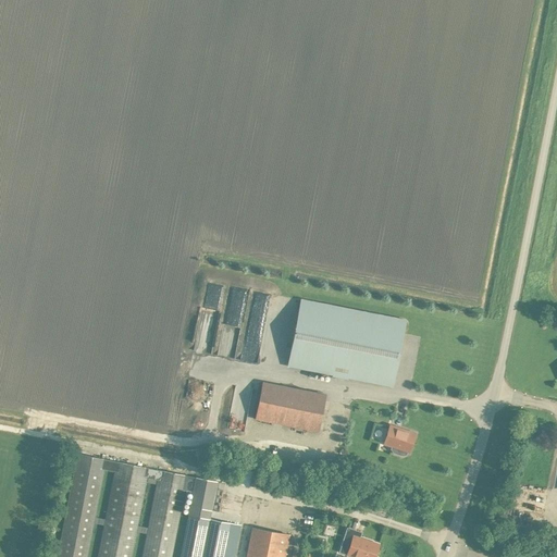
[(300,300),(287,364),(333,374),(332,376),(347,380),(348,376),(393,385),(406,321),(300,300)]
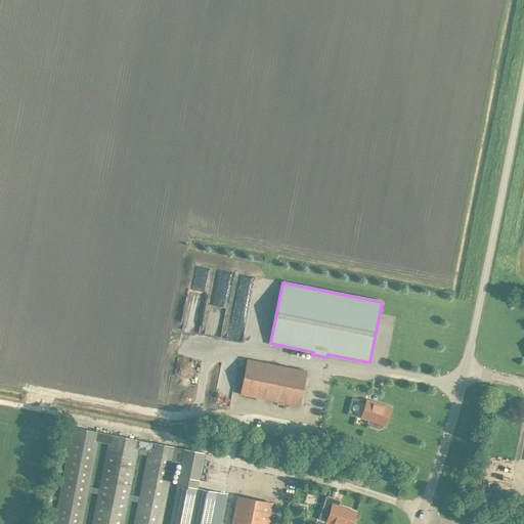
[(299,405),(306,372),(248,360),(241,394),(299,405)]
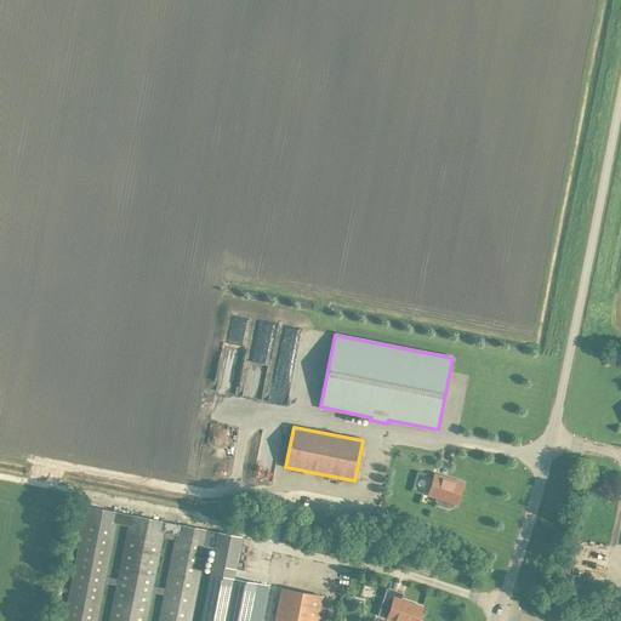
[(427,496),(436,499),(436,502),(438,506),(448,508),(453,507),(454,503),(456,505),(462,483),(433,476),(427,496)]
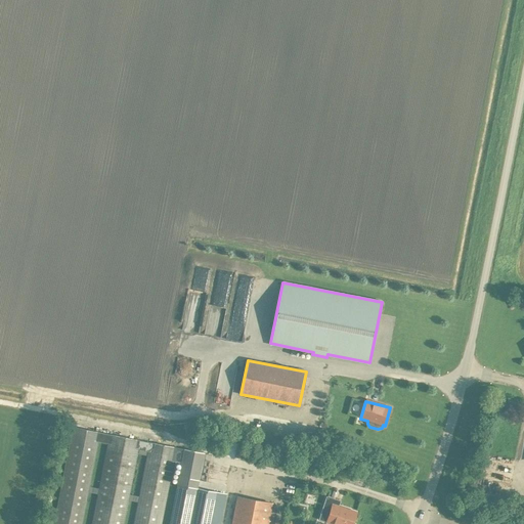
[(176,447),(149,442),(139,440),(73,427),(53,523),(81,523),(97,442),(107,443),(91,523),(122,523),(137,449),(147,451),(133,523),(161,523),(173,462),(181,463),(184,449),(176,448),(176,447)]
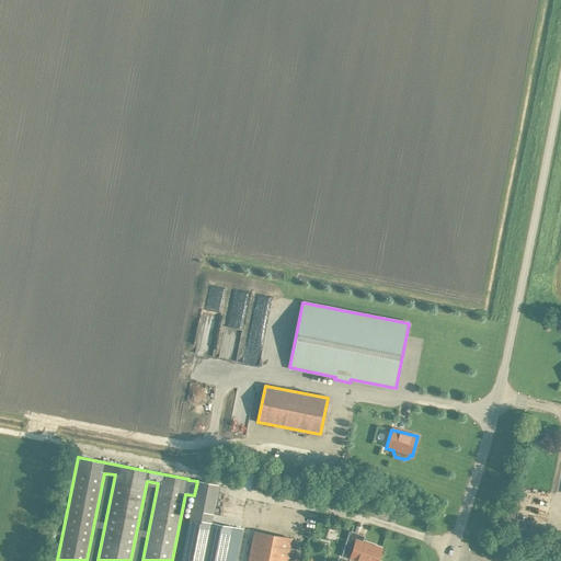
[(197,481),(194,495),(191,511),(213,515),(218,485),(197,481)]
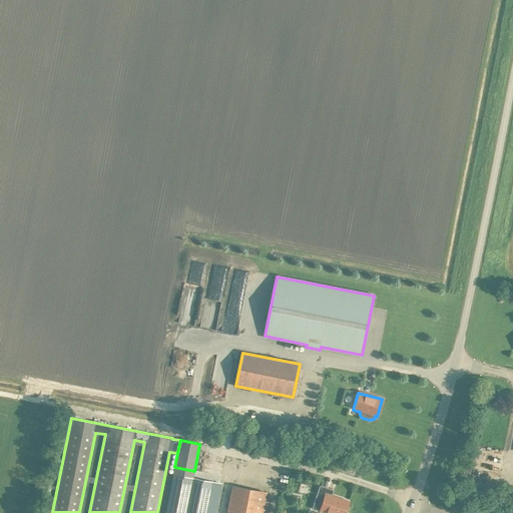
[(186,512),(193,479),(173,475),(165,512),(186,512)]
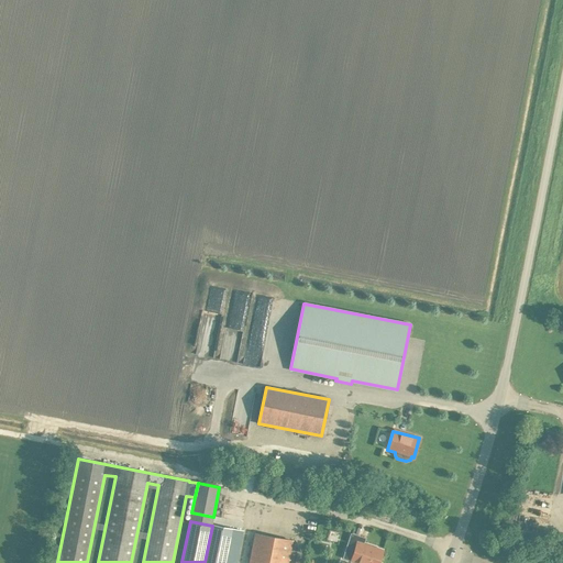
[(212,526),(205,562),(225,562),(233,529),(212,526)]
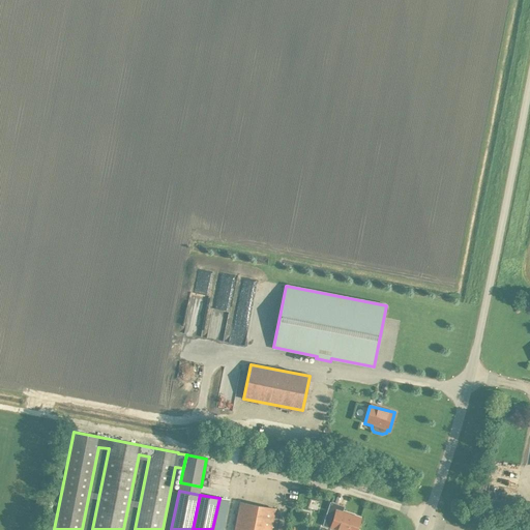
[(219,498),(212,529),(222,529),(228,500),(219,498)]
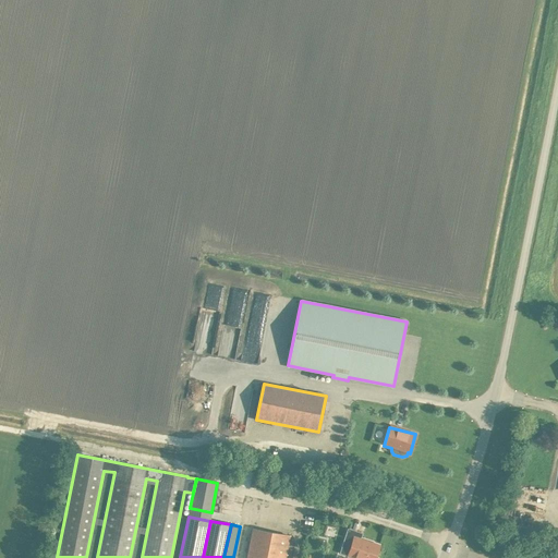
[(284,557),(289,536),(252,529),(245,557),(284,557)]
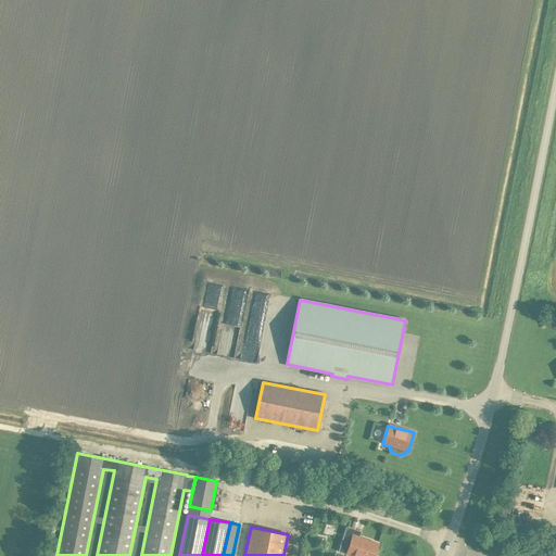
[(352,555),(373,555),(378,543),(352,535),(346,554),(352,555)]
